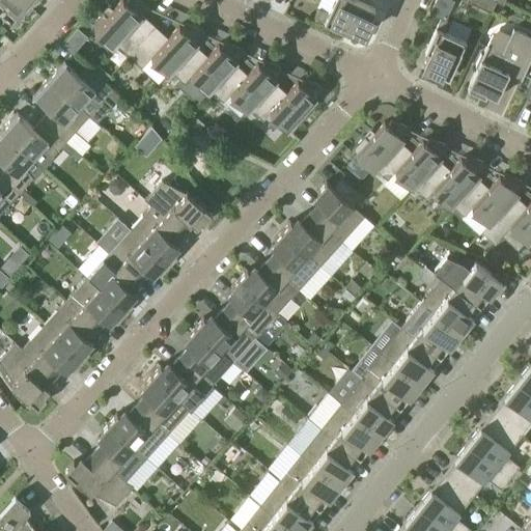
[(19,0),(26,5),(27,4),(29,6),(28,7),(29,8),(36,0),(19,0)]
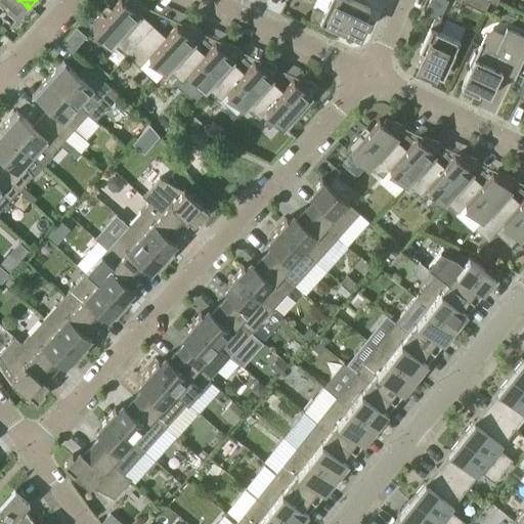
[(146,7),(147,6),(134,0),(126,0),(125,2),(122,0),(120,0),(104,17),(102,14),(103,13),(102,12),(89,27),(90,28),(91,27),(94,29),(93,30),(111,46),(114,43),(127,55),(150,30),(154,27),(153,26),(146,32),(134,20),(146,7)]
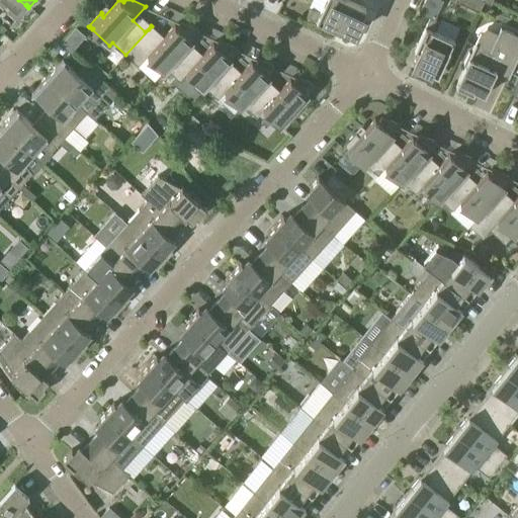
[(326,0),(321,12),(311,8),(307,17),(336,30),(339,26),(355,33),(363,18),(361,17),(365,9),(346,0),(326,0)]
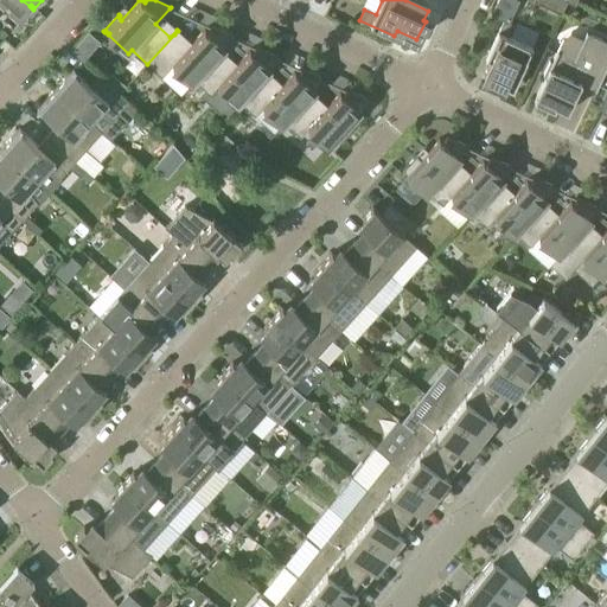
[(510,18),(516,0),(494,0),(491,12),(510,18)]
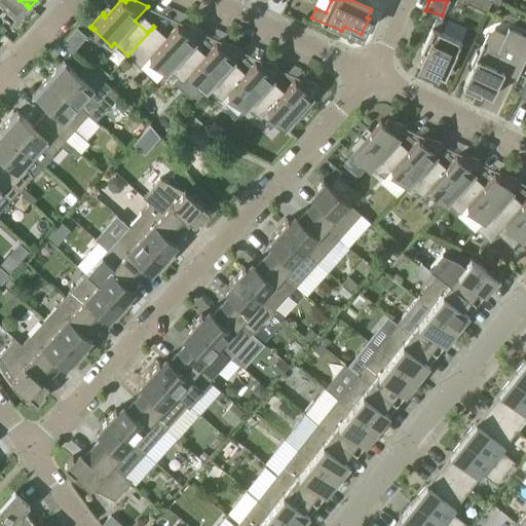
[(486,12),(491,0),(462,0),(462,1),(486,12)]
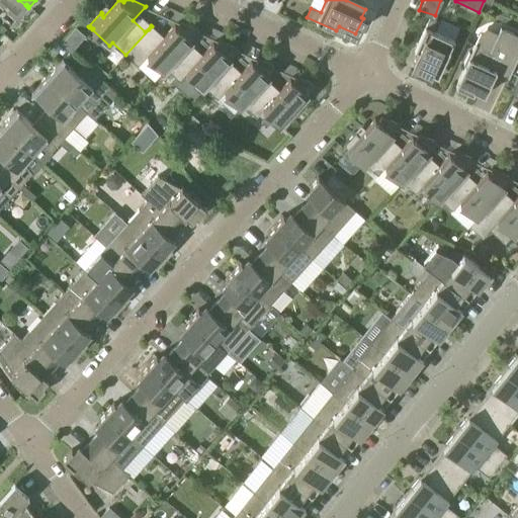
[(416,47),(421,49),(413,66),(429,74),(429,72),(438,76),(454,40),(435,31),(439,21),(430,17),(416,47)]
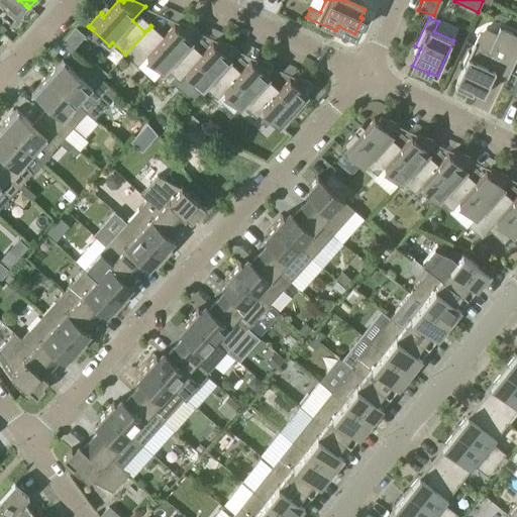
[(200,33),(200,31),(181,22),(180,24),(181,24),(178,28),(175,25),(161,40),(148,29),(125,55),(138,66),(147,56),(165,71),(166,69),(186,46),(199,32),(200,33)]
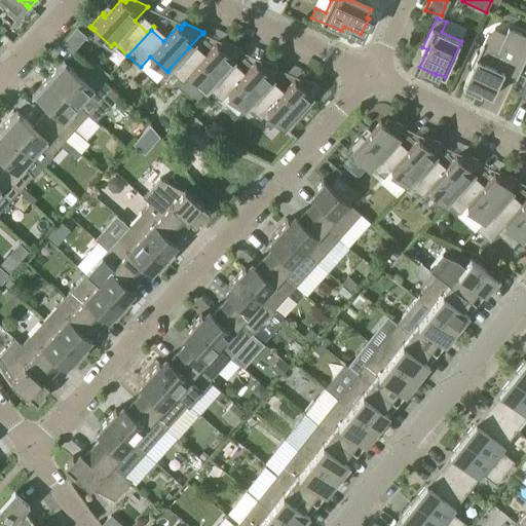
[(525,59),(525,36),(509,28),(503,40),(498,38),(493,48),(483,44),(479,53),(477,52),(470,67),(473,68),(462,87),(481,96),(482,92),(492,98),(503,73),(516,78),(517,79),(525,59)]
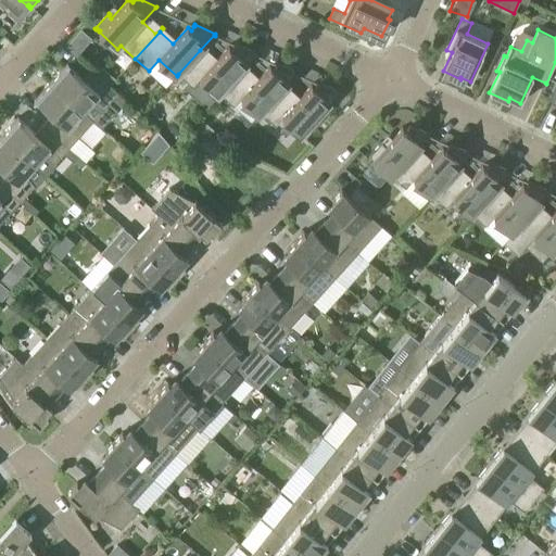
[(256,54),(256,53),(236,43),(236,45),(237,46),(232,50),(229,47),(214,63),(200,50),(178,74),(192,87),(200,79),(218,96),(219,93),(242,70),(255,54),(256,54)]
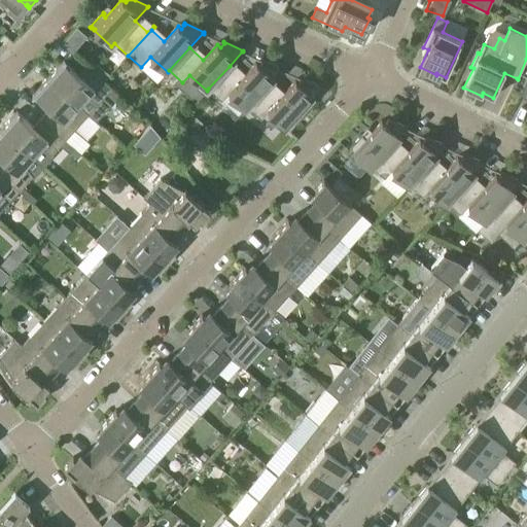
[(282,70),(282,69),(262,60),(262,61),(264,62),(259,66),(256,62),(242,78),(230,66),(208,89),(221,101),(229,94),(246,109),(247,107),(269,84),(281,70),(282,70)]
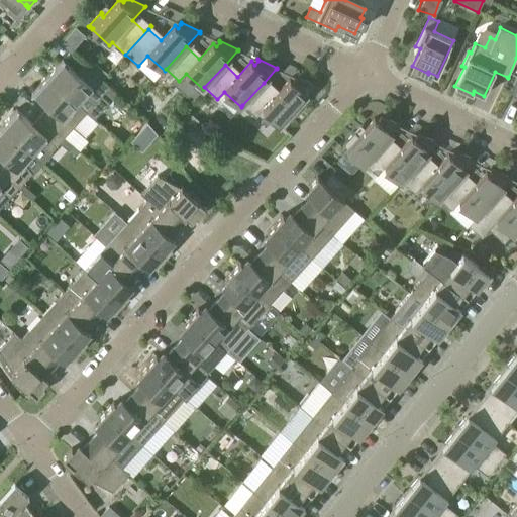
[(47,76),(78,104),(86,96),(96,102),(110,87),(90,69),(82,78),(62,60),(47,76)]
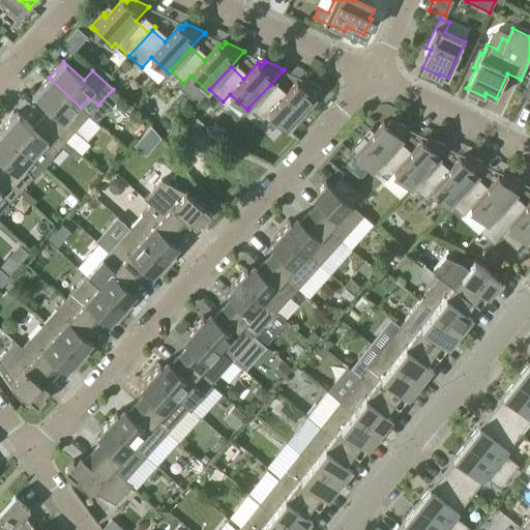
[(80,107),(49,78),(33,95),(53,113),(45,122),(65,141),(89,115),(80,107)]
